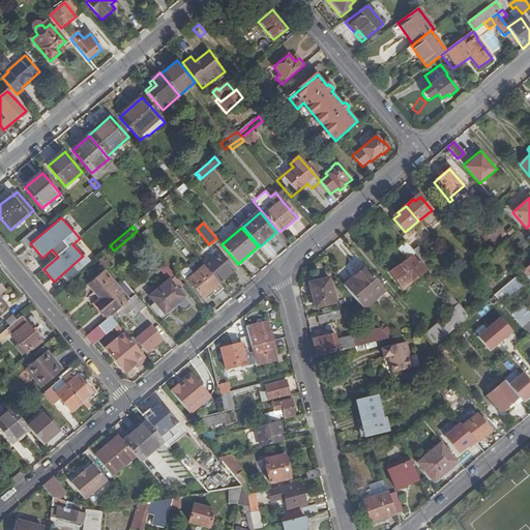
[(174,232),(187,247),(190,244),(177,229),(174,232)]
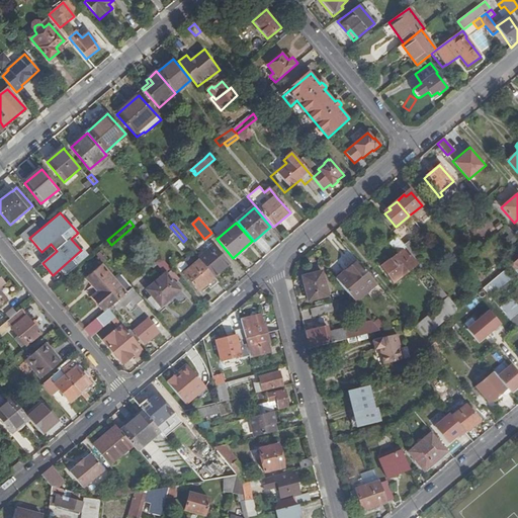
[(404,245),(397,237),(389,243),(399,254),(406,248),(404,245)]
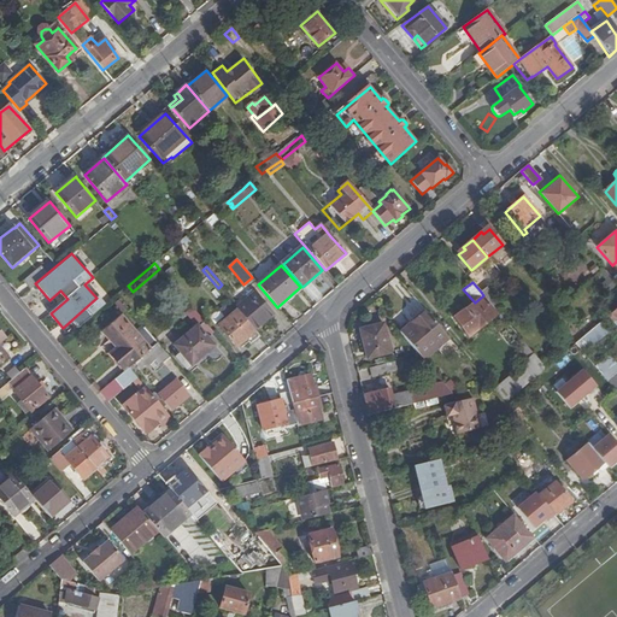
[(128,286),(117,295),(121,301),(133,292),(128,286)]
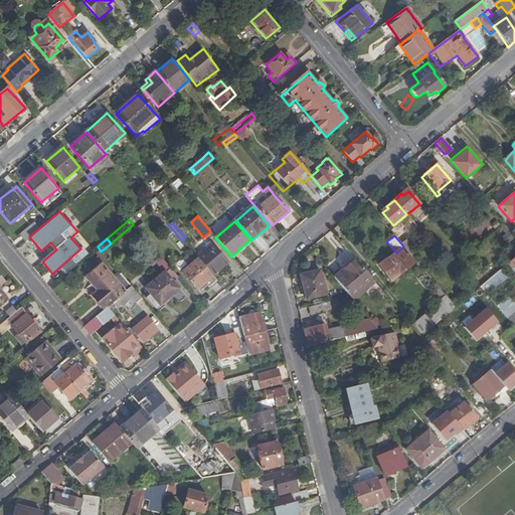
[(407,238),(401,243),(403,246),(411,255),(417,250),(407,238)]
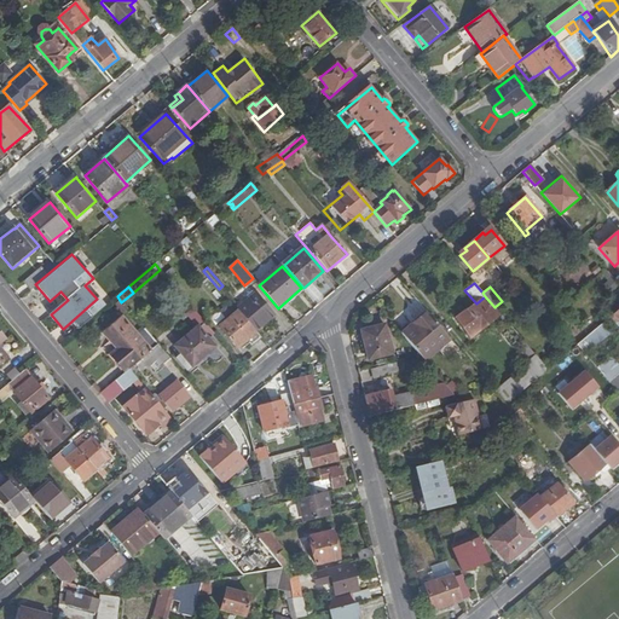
[(237,310),(238,311),(255,331),(273,316),(255,294),(237,310)]
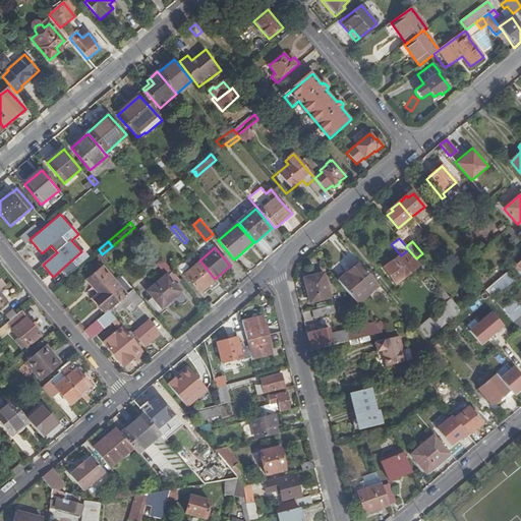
[(408,249),(401,255),(384,269),(396,285),(421,266),(416,258),(408,249)]
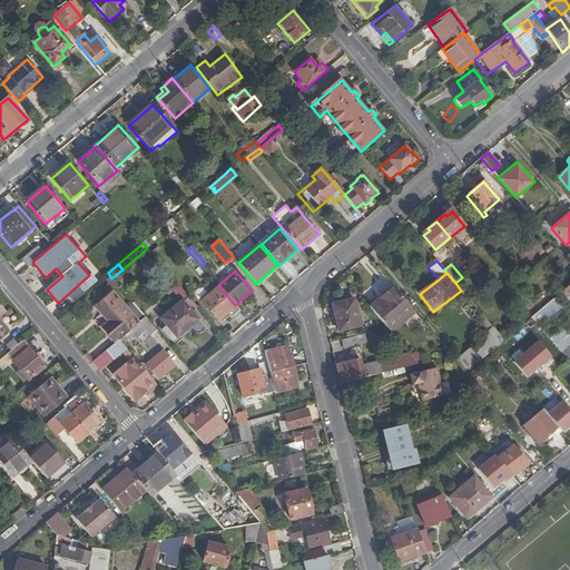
[(193,313),(198,307),(178,285),(173,291),(183,302),(160,320),(167,326),(163,330),(173,341),(198,321),(193,313)]
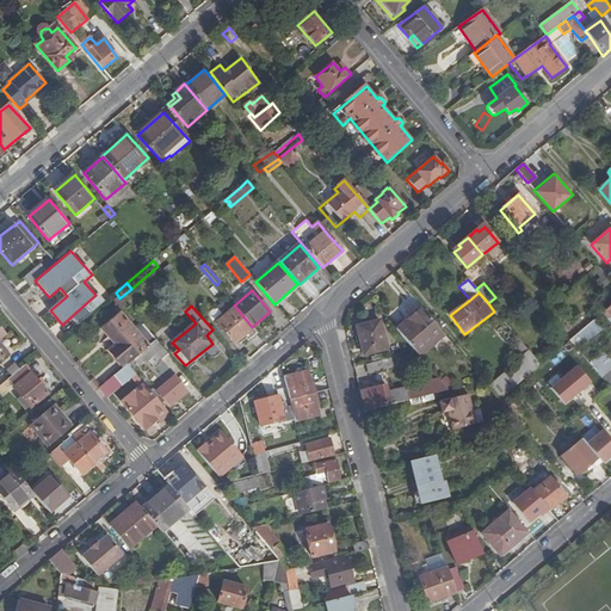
[(248,340),(257,333),(252,327),(235,307),(217,322),(235,344),(245,335),(248,340)]
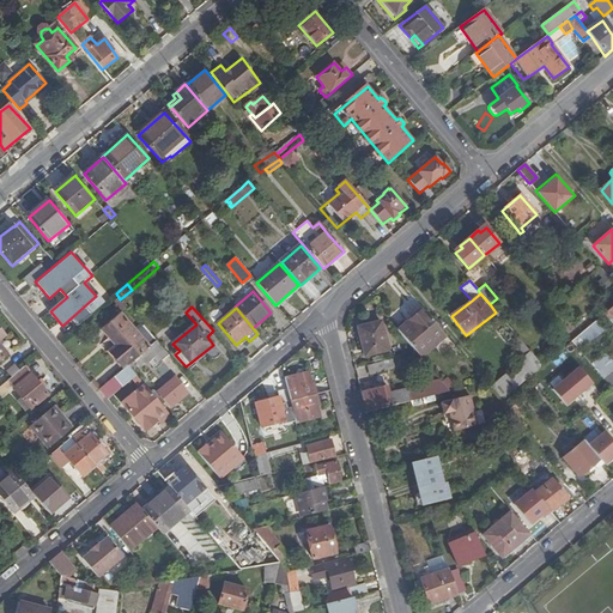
[(414,351),(420,357),(436,344),(445,337),(422,309),(396,331),(414,351)]
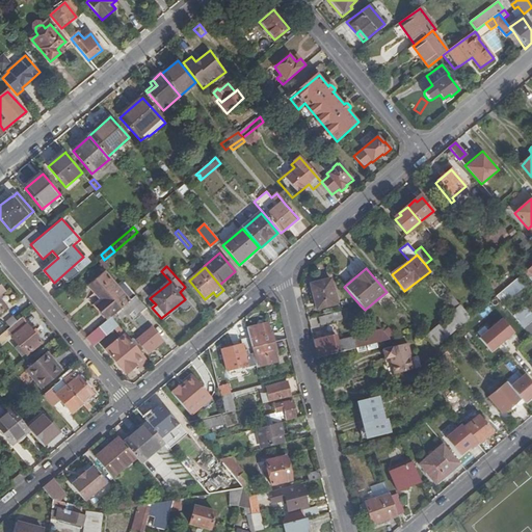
[(104,300),(118,288),(105,273),(91,285),(104,300)]
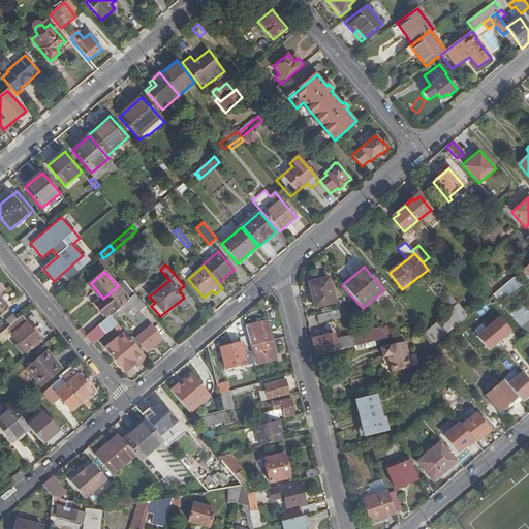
[(512,277),(503,285),(493,294),(498,302),(504,297),(519,284),(512,277)]
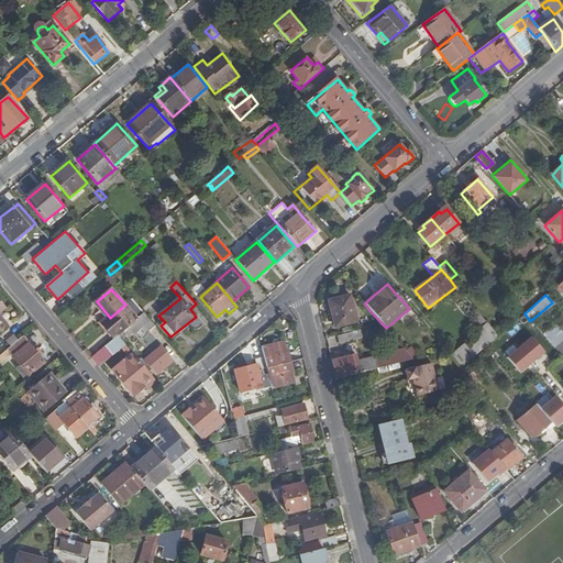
[(350,296),(329,301),(334,328),(356,322),(350,296)]
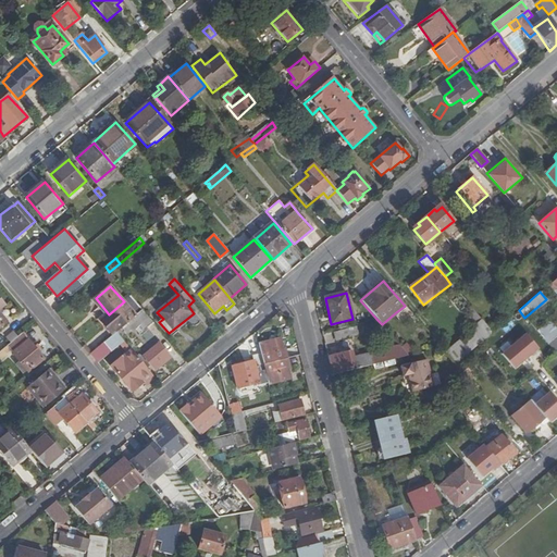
[(0,310),(7,305),(0,296),(0,330),(9,322),(0,311),(0,310)]
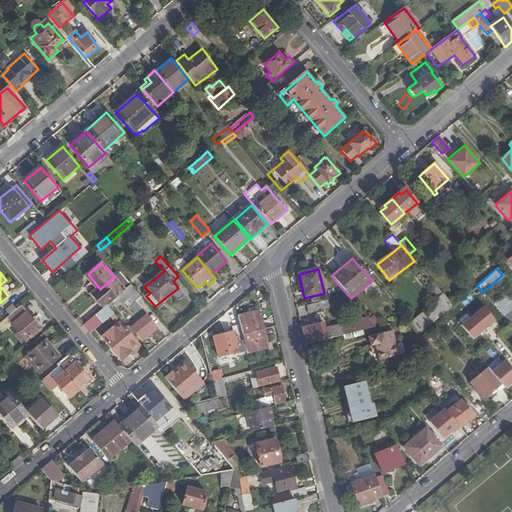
[(131,285),(125,279),(114,289),(119,295),(131,285)]
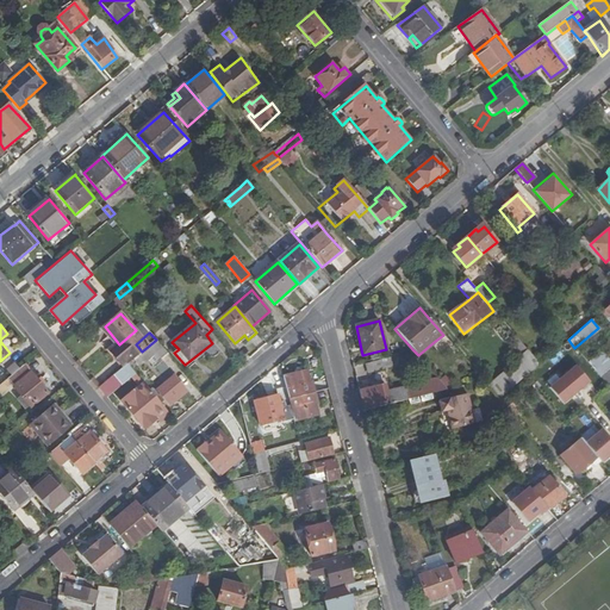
[(441,349),(449,342),(443,335),(434,342),(441,349)]
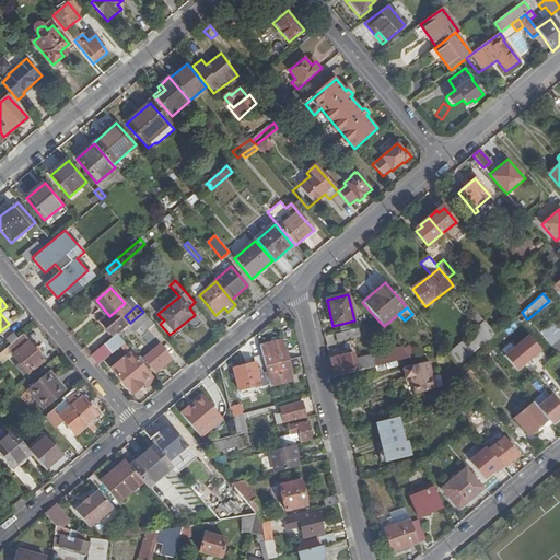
[(483,329),(490,338),(494,335),(473,308),(468,313),(478,324),(473,329),(477,335),(483,329)]
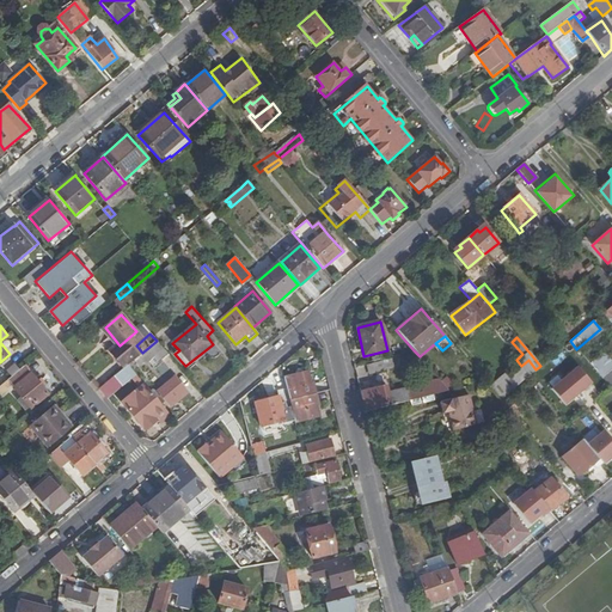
[(160,359),(166,354),(157,341),(142,353),(140,355),(146,363),(148,361),(157,354),(160,359)]
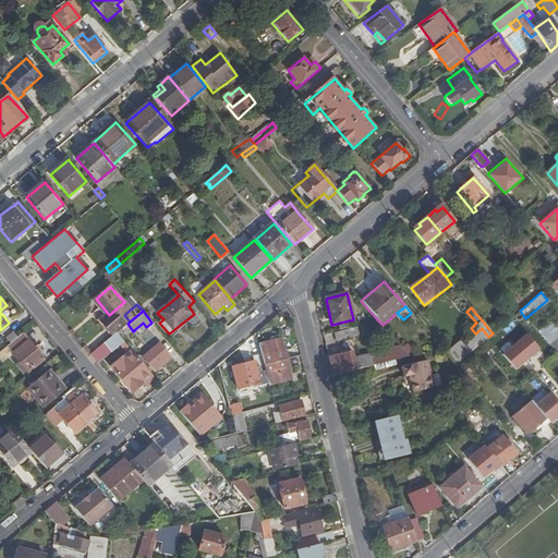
[(138,334),(146,327),(143,323),(135,329),(138,334)]
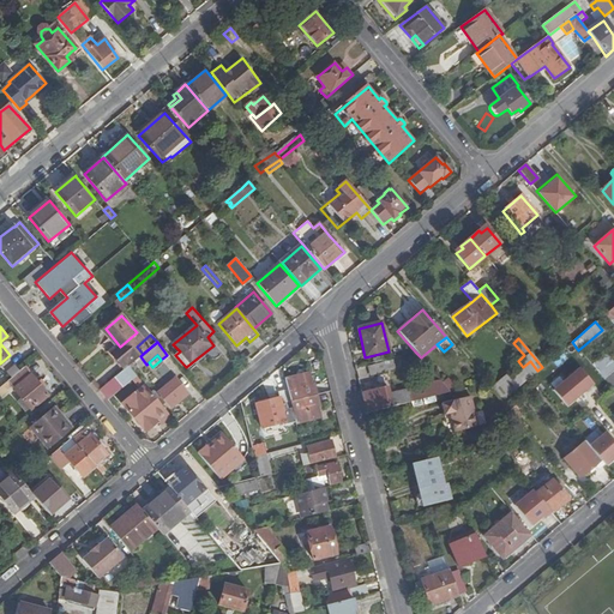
[(605,379),(613,371),(613,365),(611,361),(606,365),(600,357),(591,365),(605,379)]
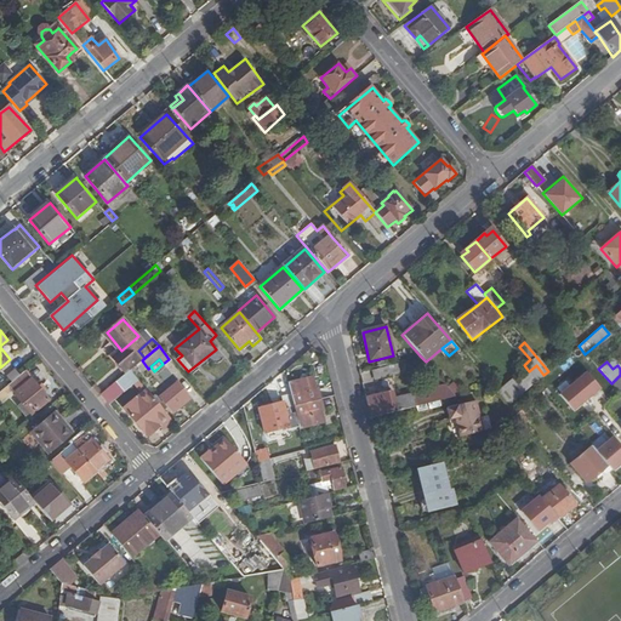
[(397,365),(374,371),(376,380),(399,374),(397,365)]
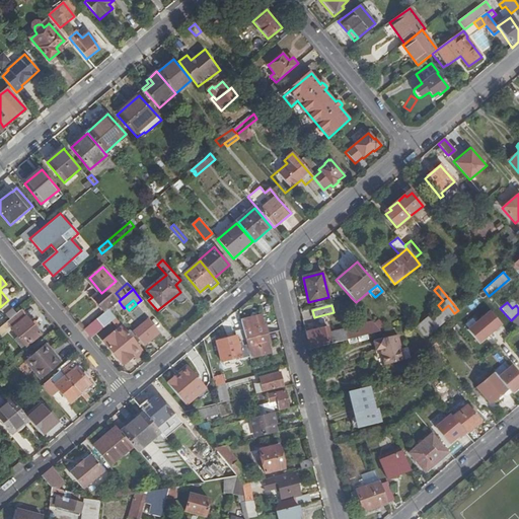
[(424,340),(448,318),(454,313),(448,305),(442,310),(432,319),(428,315),(414,327),(424,340)]
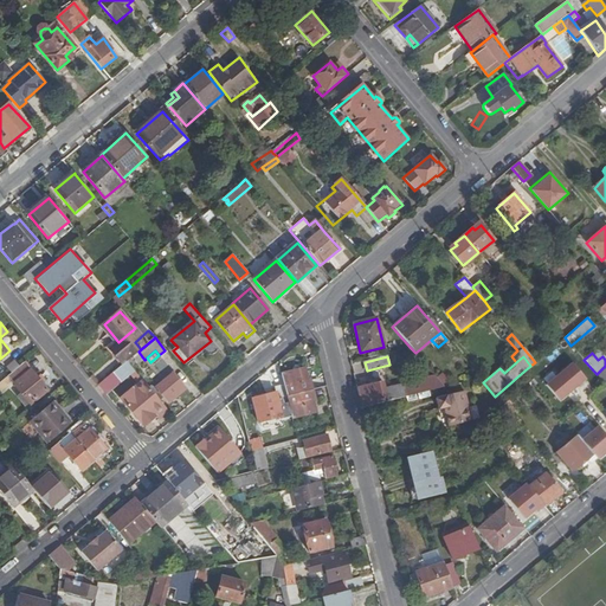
[(571,360),(543,381),(559,401),(586,379),(571,360)]
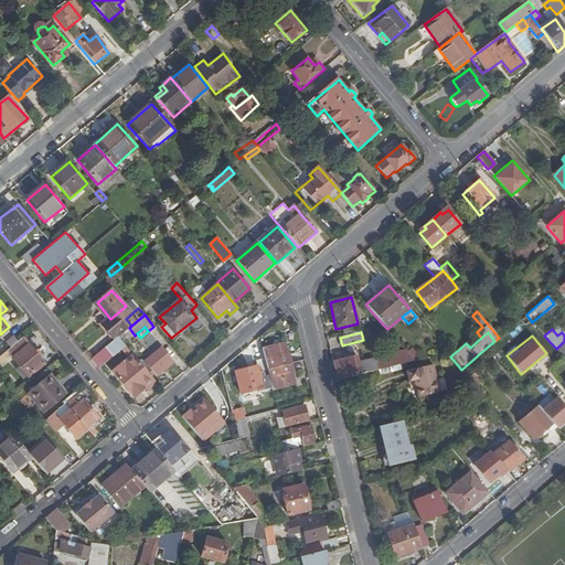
[(45,364),(24,338),(0,358),(0,364),(0,365),(11,356),(20,366),(28,375),(29,377),(45,364)]
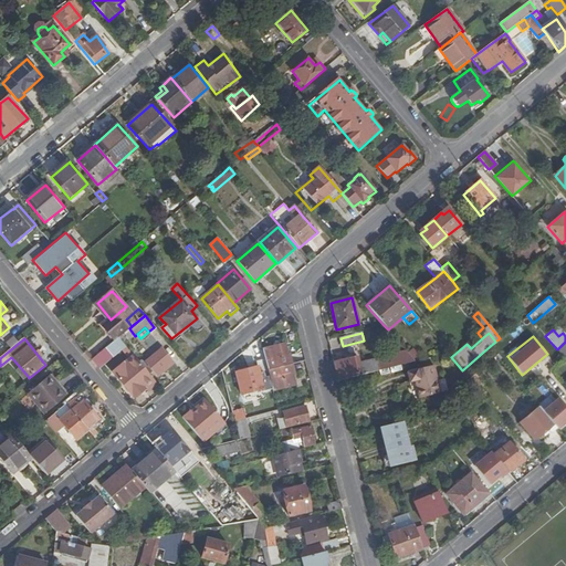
[(118,338),(105,349),(112,357),(125,346),(118,338)]
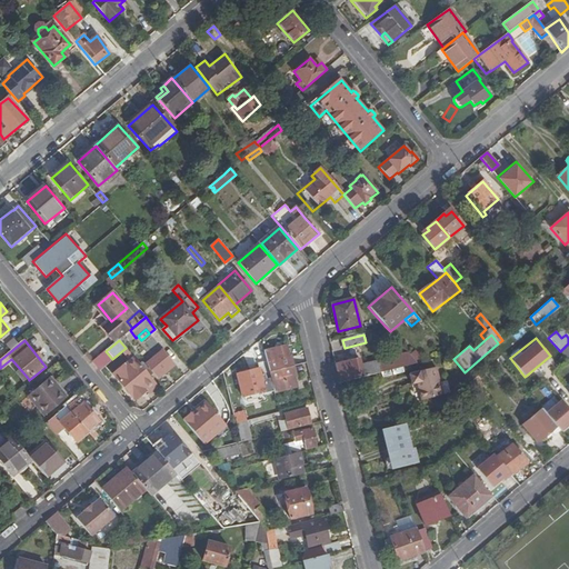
[(509,347),(503,340),(495,347),(500,353),(509,347)]
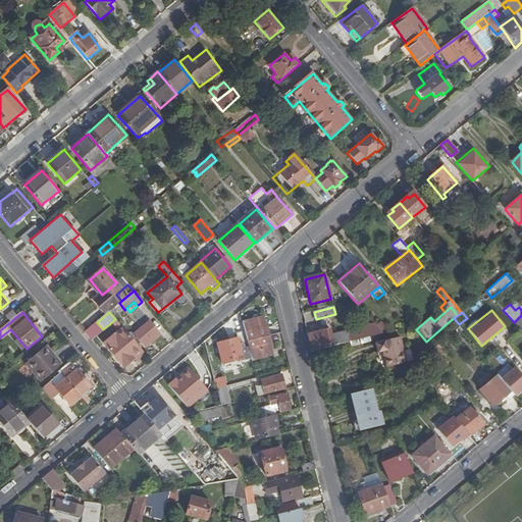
[(263,318),(243,323),(248,347),(251,359),(252,361),(272,355),(263,318)]
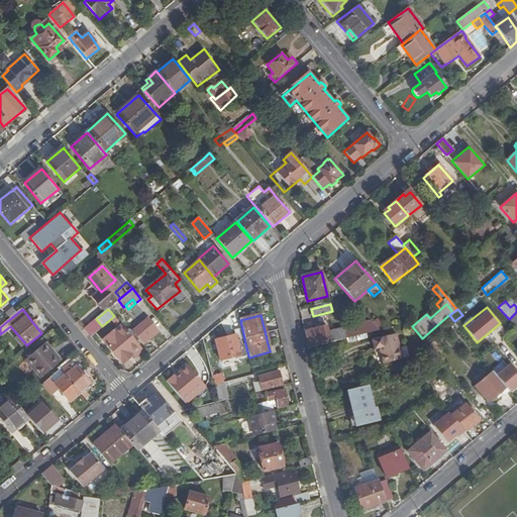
[(141,342),(158,329),(147,318),(132,331),(141,342)]
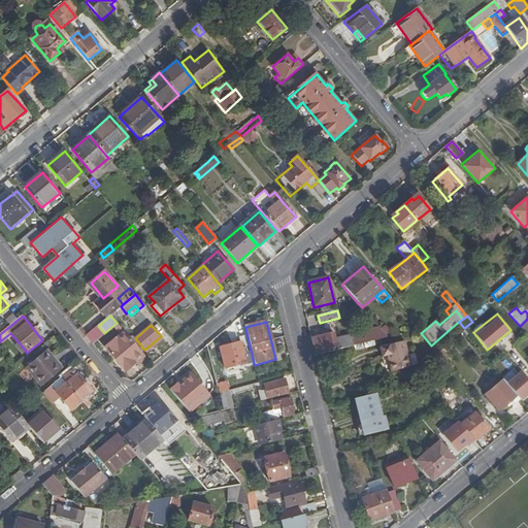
[(381,331),(387,337),(391,333),(385,327),(381,331)]
